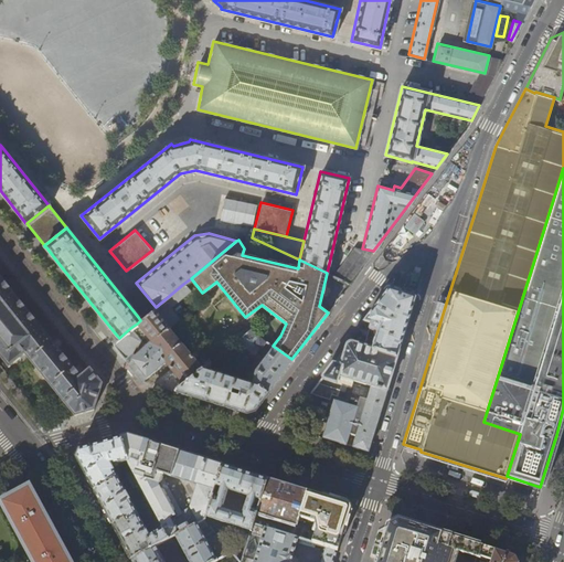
[(349,283),(373,251),(362,248),(357,247),(331,275),(349,283)]
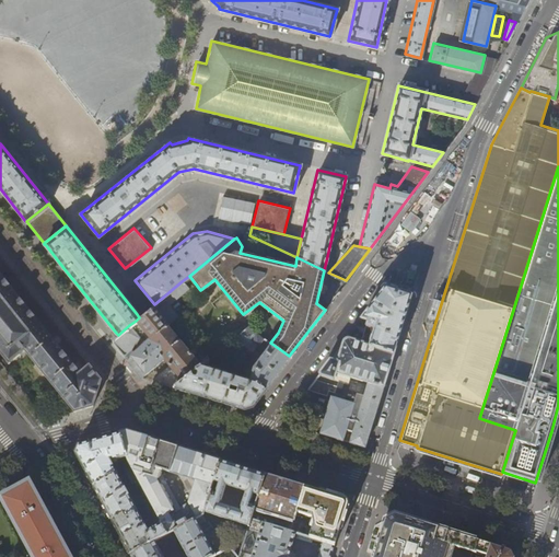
[(92,404),(100,378),(88,362),(79,370),(0,273),(0,351),(6,359),(8,362),(20,352),(23,357),(27,354),(72,409),(77,408),(92,404)]
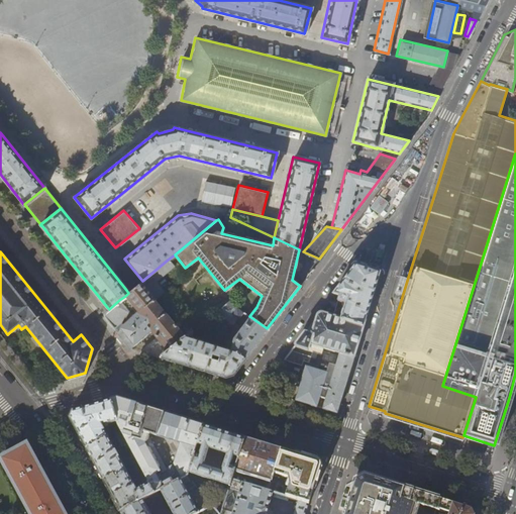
[(142,351),(160,356),(185,335),(192,329),(185,321),(177,328),(153,299),(163,291),(155,281),(173,266),(168,260),(142,281),(139,283),(140,284),(128,293),(125,296),(137,311),(122,324),(120,320),(122,315),(128,310),(119,300),(109,309),(103,314),(108,320),(130,346),(131,347),(131,346),(149,330),(155,336),(138,349),(142,351)]
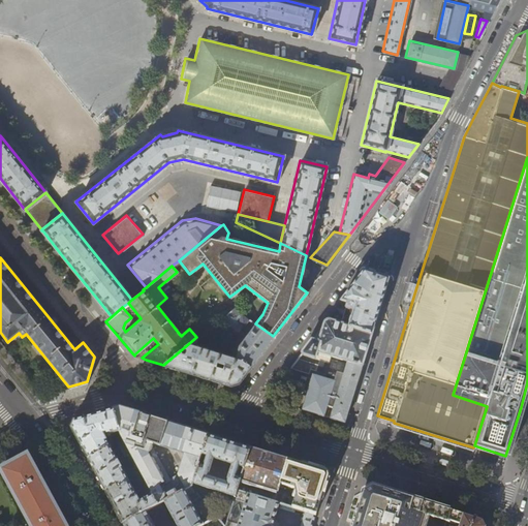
[(386,276),(363,269),(353,281),(340,299),(346,301),(344,306),(345,306),(340,321),(327,317),(317,329),(304,347),(301,351),(328,361),(330,353),(347,360),(361,364),(363,359),(381,298),(387,277),(386,276)]
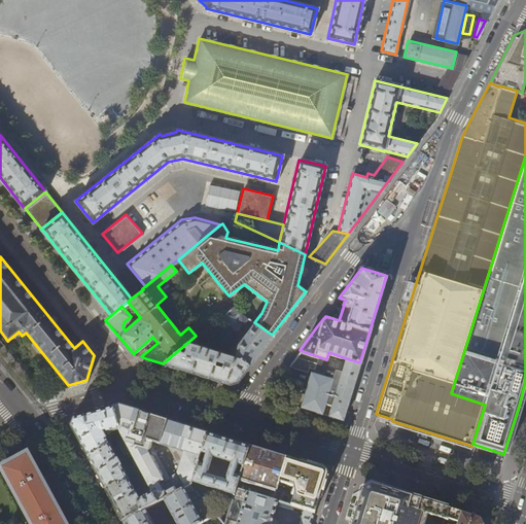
[(261,349),(272,335),(254,322),(237,346),(234,356),(188,342),(163,363),(204,376),(230,384),(237,382),(250,363),(261,349)]
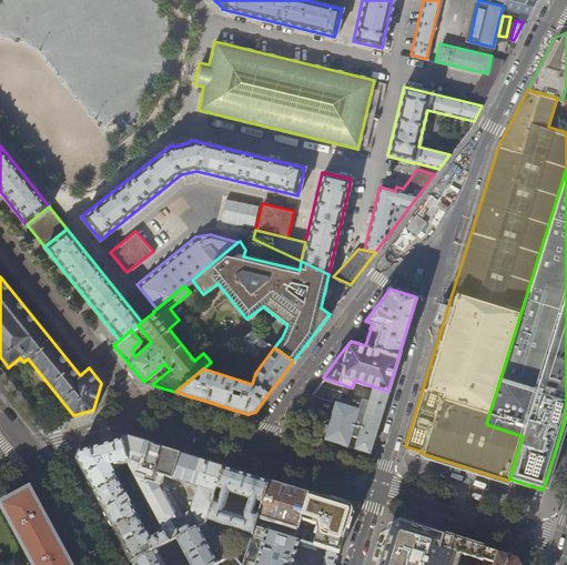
[(338,396),(341,390),(319,383),(311,394),(331,400),(333,394),(338,396)]
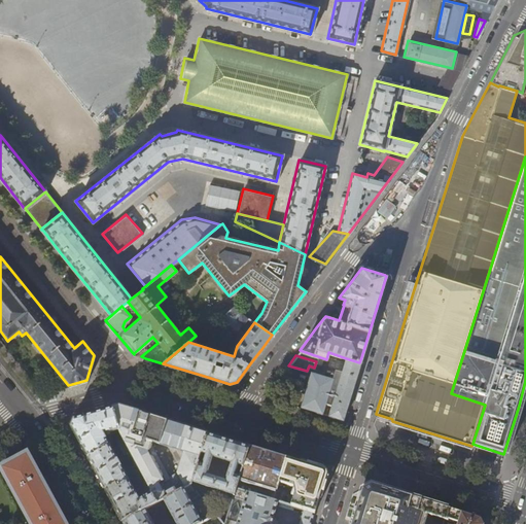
[(350,391),(359,362),(346,358),(342,371),(335,369),(331,379),(310,373),(304,392),(300,390),(294,405),(307,408),(321,413),(324,403),(330,405),(327,415),(342,419),(350,391)]
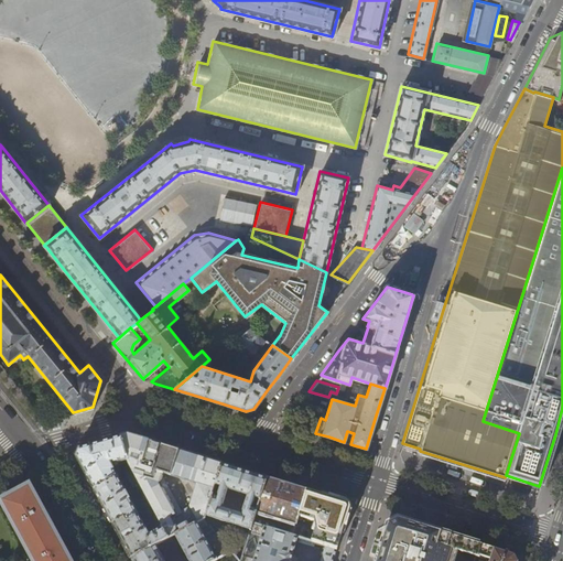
[(123,432),(119,433),(130,466),(153,510),(166,536),(170,533),(174,532),(204,517),(203,516),(210,493),(214,482),(220,461),(192,452),(126,431),(123,432)]
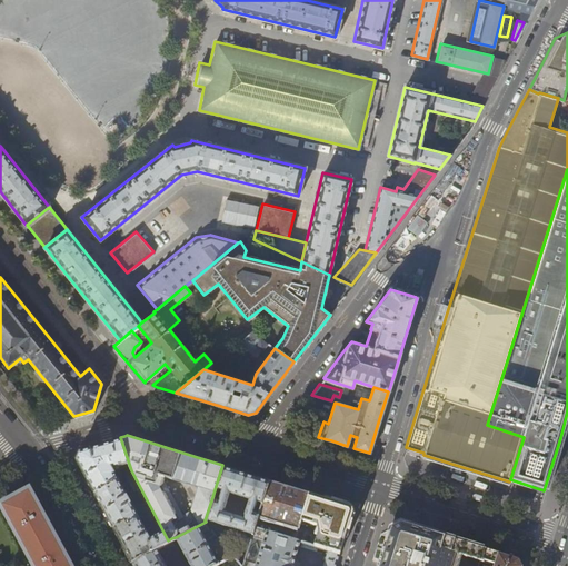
[(80,465),(93,490),(118,477),(111,467),(121,464),(125,474),(131,470),(120,437),(100,444),(79,449),(76,457),(80,465)]
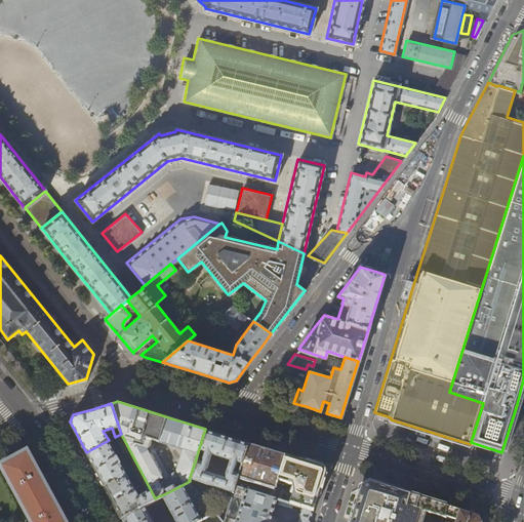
[(235,459),(241,462),(247,442),(220,434),(205,429),(199,448),(205,450),(205,451),(204,452),(202,452),(200,455),(203,456),(202,458),(202,460),(196,458),(189,480),(233,490),(233,489),(235,484),(238,472),(233,470),(234,468),(234,467),(237,468),(238,464),(236,463),(235,459)]
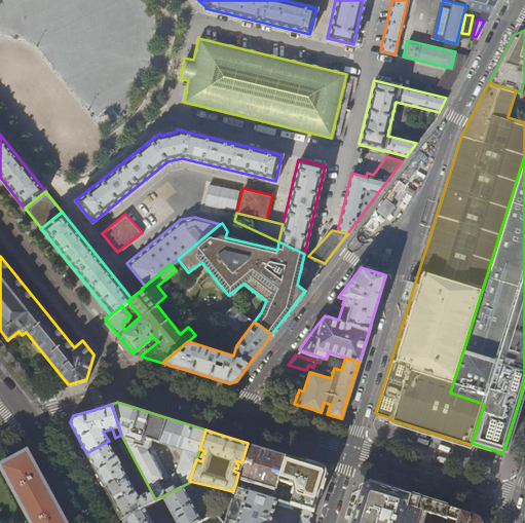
[(96,470),(104,486),(114,480),(116,483),(127,477),(109,441),(86,453),(96,470)]
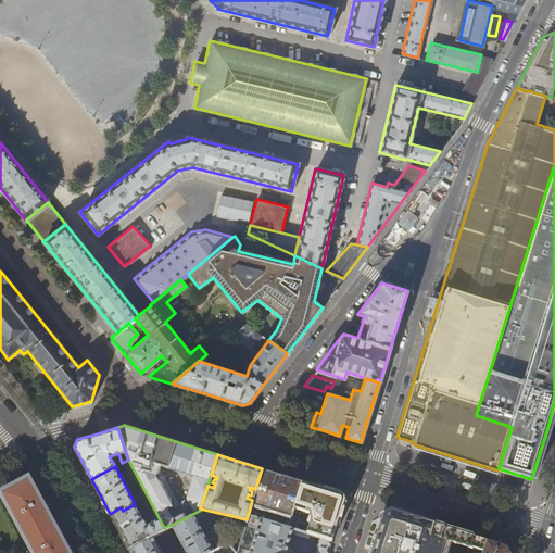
[(279,474),(262,468),(255,489),(252,500),(249,513),(288,525),(291,513),(292,508),(301,480),(279,474)]
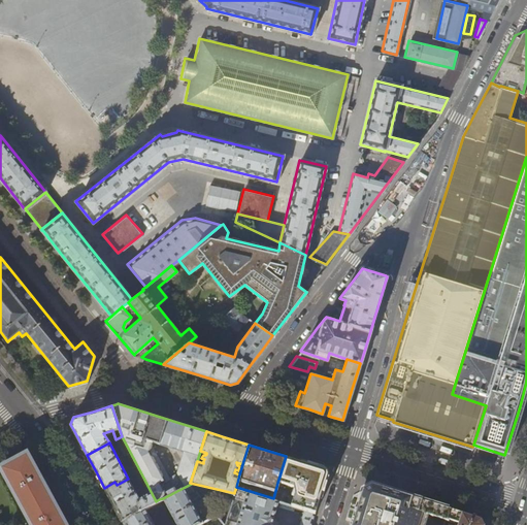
[(0,466),(32,524),(65,524),(54,502),(40,479),(26,452),(0,466)]
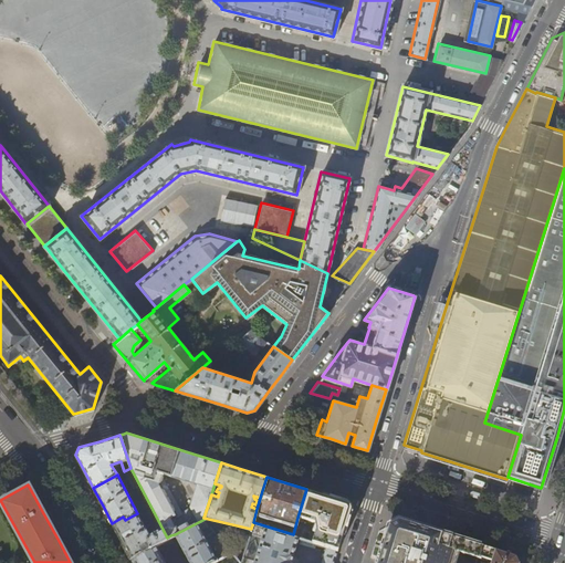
[(349,509),(345,501),(325,494),(306,489),(297,518),(301,519),(302,515),(317,521),(314,531),(309,530),(305,539),(307,539),(337,549),(344,528),(349,509)]
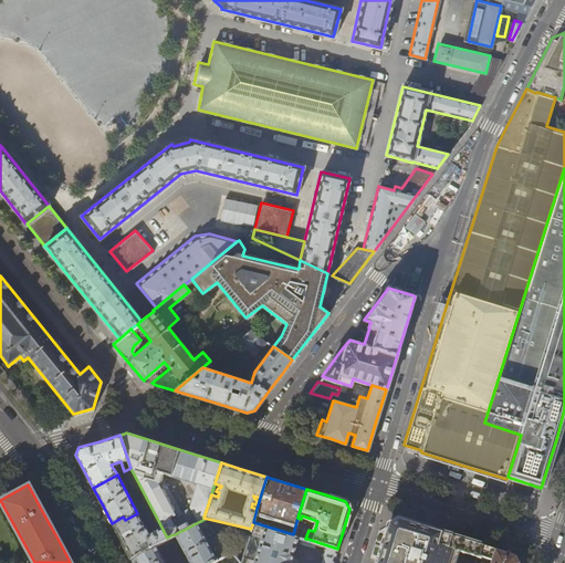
[(121,539),(131,558),(167,538),(154,512),(150,513),(158,528),(148,533),(137,513),(125,520),(123,517),(112,523),(121,539)]
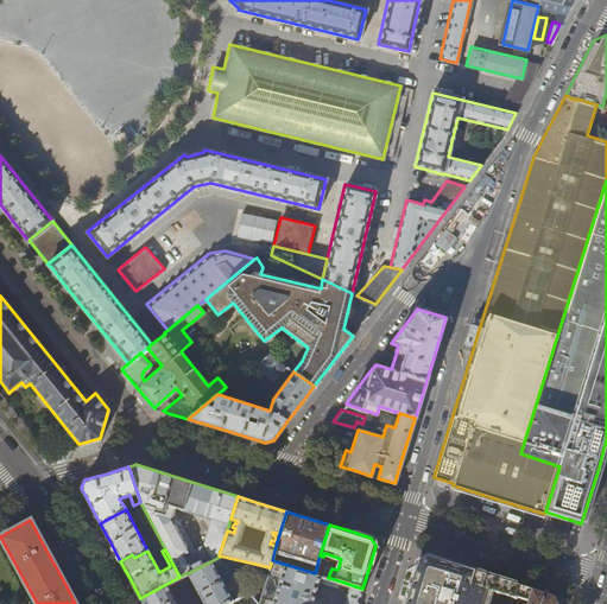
[(403,603),(513,603),(514,599),(523,602),(523,599),(526,601),(531,587),(497,576),(443,560),(427,554),(417,559),(411,578),(410,580),(410,583),(405,597),(403,603)]
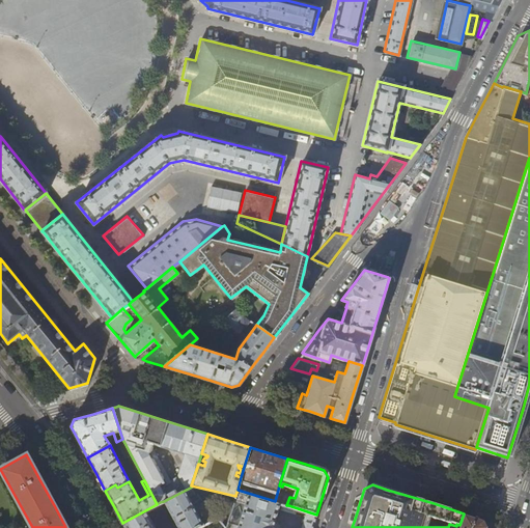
[(200,496),(192,487),(164,501),(177,527),(194,527),(202,524),(191,501),(200,496)]
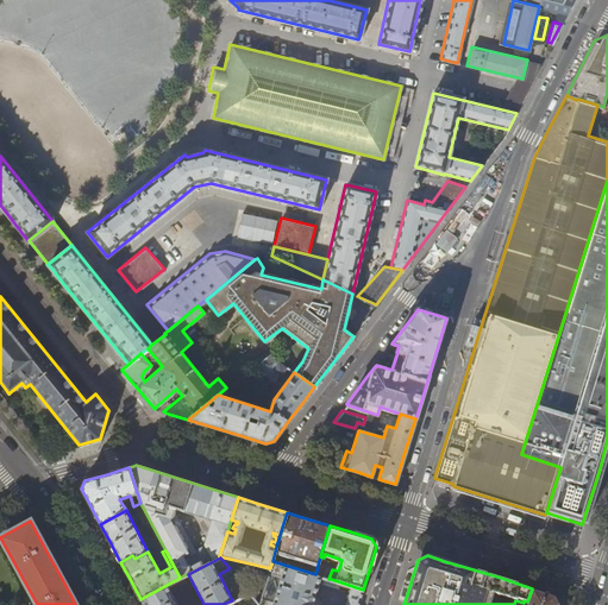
[(311,604),(315,594),(314,594),(320,575),(315,574),(273,561),(270,567),(279,569),(276,578),(279,585),(271,604),(265,604),(259,603),(258,604),(311,604)]
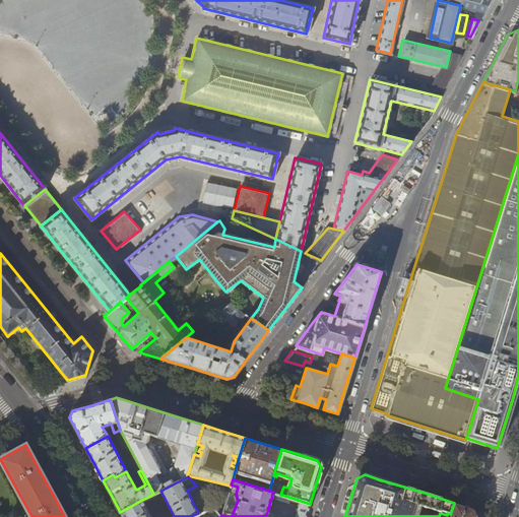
[(122,516),(151,516),(144,503),(158,495),(156,492),(153,494),(120,512),(122,516)]
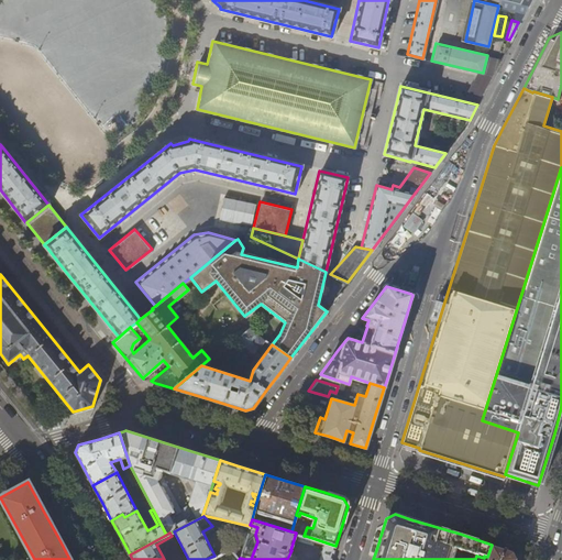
[(330,559),(335,546),(306,536),(302,548),(318,553),(316,559),(330,559)]
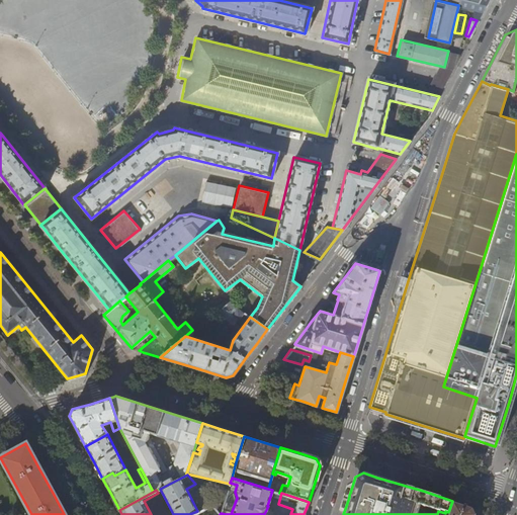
[(200,500),(204,507),(211,503),(206,497),(200,500)]
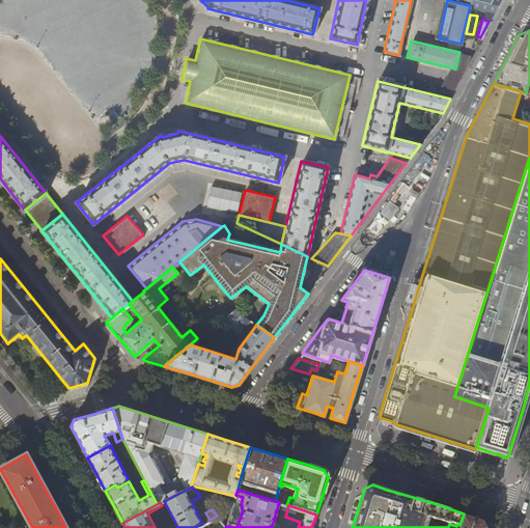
[(482,519),(464,513),(459,525),(456,524),(456,526),(449,524),(448,527),(485,527),(486,527),(484,524),(482,519)]
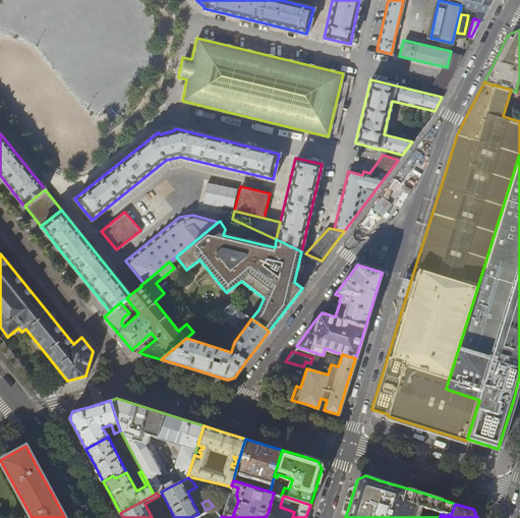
[(216,510),(213,506),(206,510),(203,512),(215,517),(221,517),(222,516),(216,510)]
